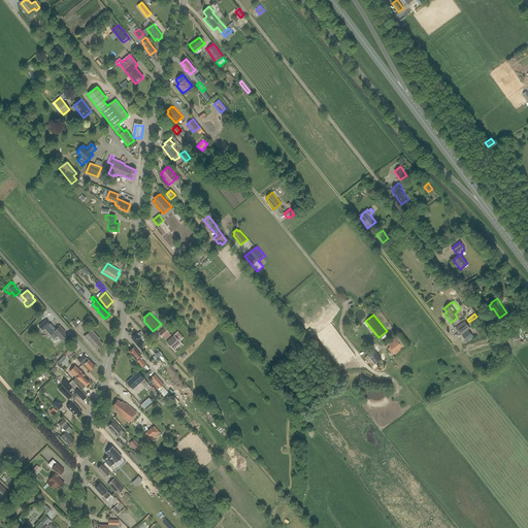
[(78,318),(73,322),(77,327),(83,323),(78,318)]
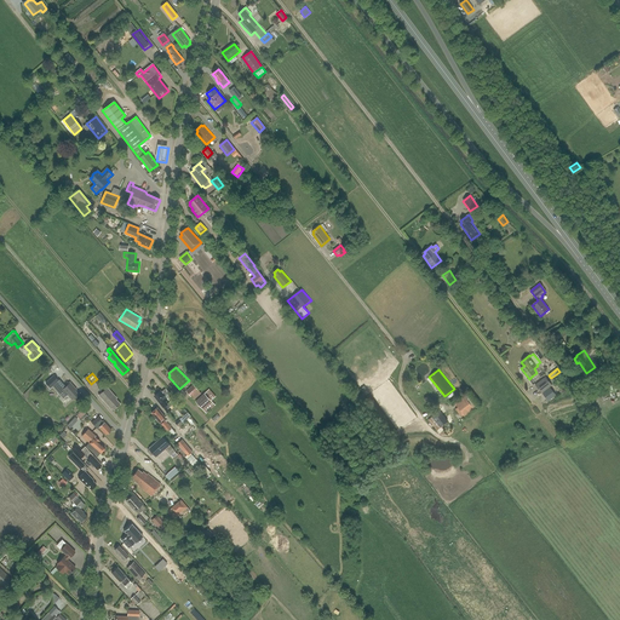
[(546,377),(535,385),(543,394),(552,385),(546,377)]
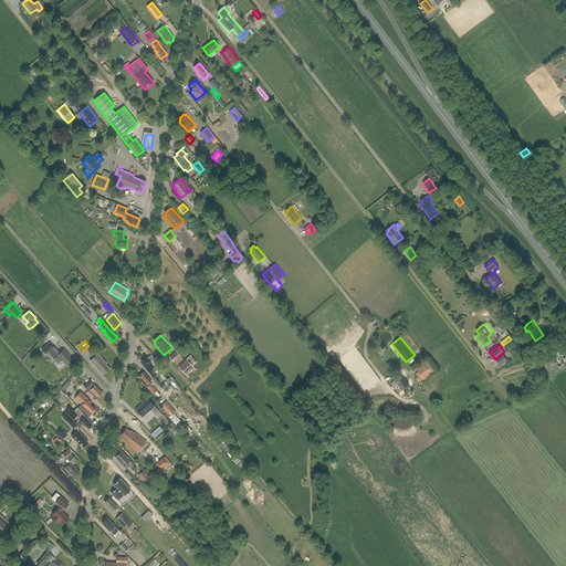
[(70,356),(64,349),(58,356),(65,365),(66,364),(67,365),(72,360),(69,357),(70,356)]
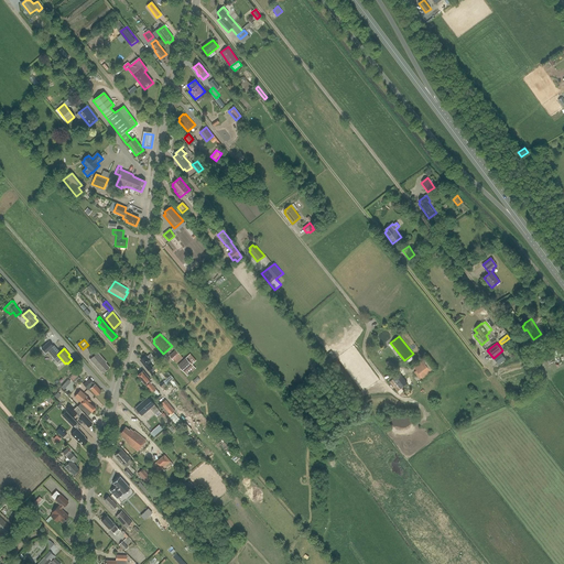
[(553,358),(563,354),(562,349),(552,353),(553,358)]
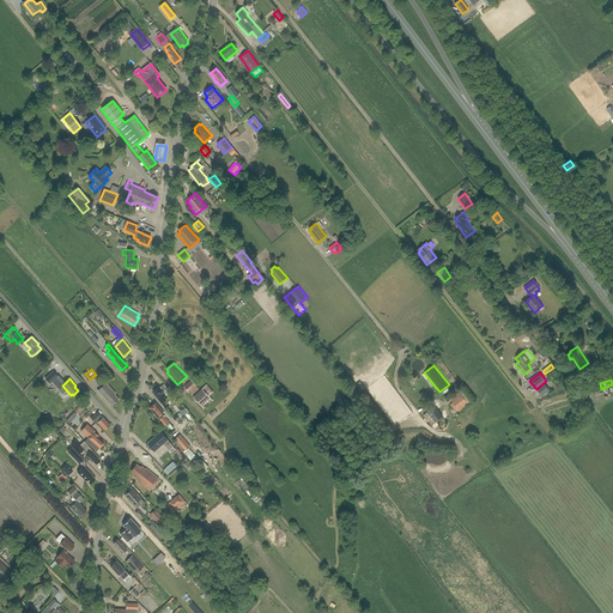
[(192,381),(184,387),(192,395),(199,389),(192,381)]
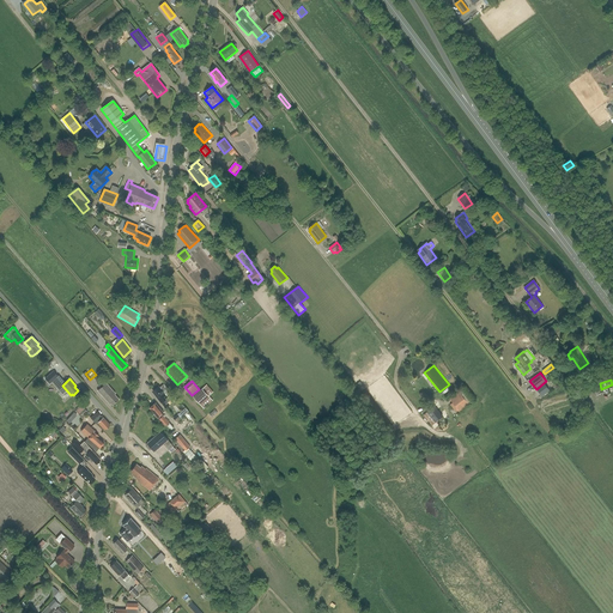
[(110,405),(111,404),(113,405),(119,400),(114,395),(115,394),(105,383),(103,386),(101,382),(97,384),(101,388),(97,390),(110,405)]
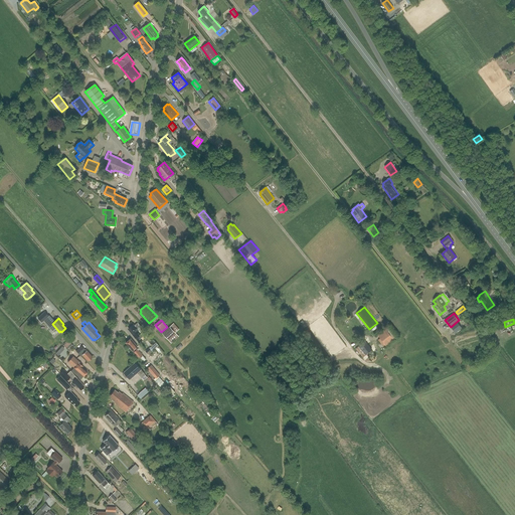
[(171,344),(179,337),(175,333),(179,330),(174,324),(162,334),(171,344)]
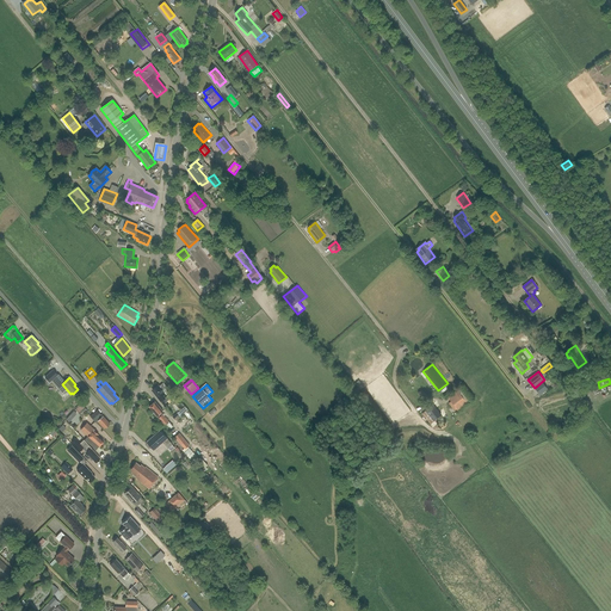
[(159,386),(153,390),(158,395),(156,396),(161,402),(165,407),(177,399),(172,393),(167,396),(159,386)]
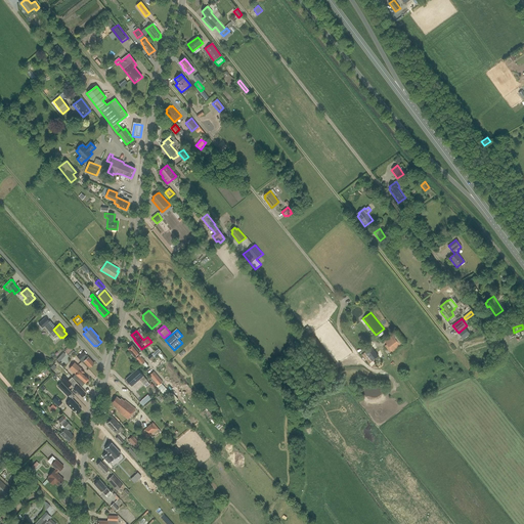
[(395,333),(383,343),(391,354),(403,344),(395,333)]
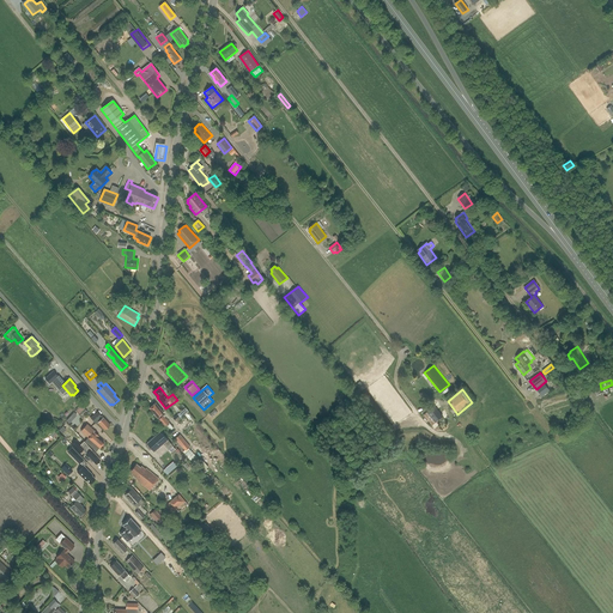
[(174,429),(162,414),(163,413),(156,404),(150,408),(157,418),(169,432),(174,429)]
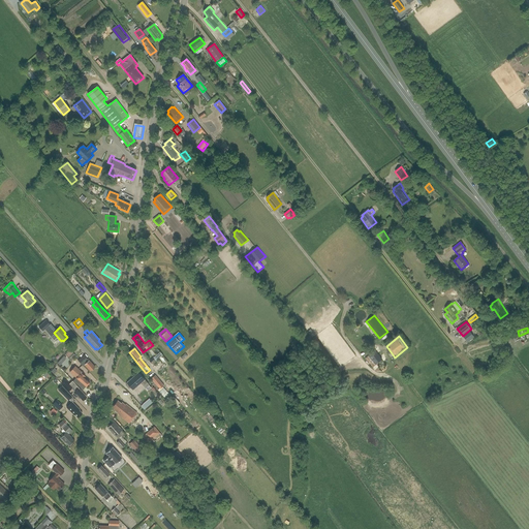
[(75,355),(70,350),(66,354),(71,360),(75,355)]
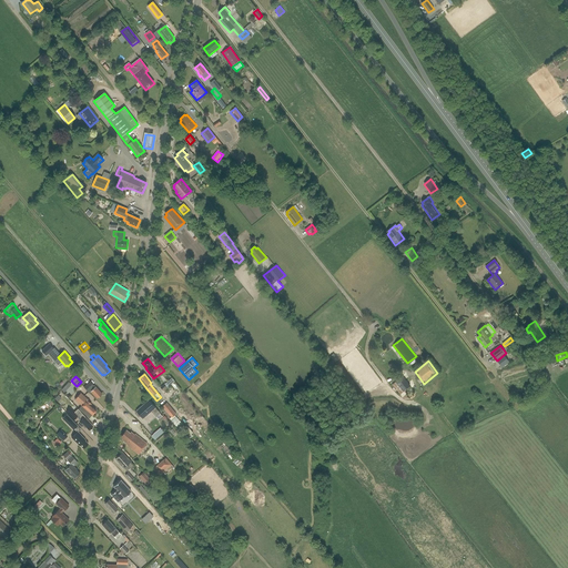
[(403,376),(392,385),(399,395),(411,386),(403,376)]
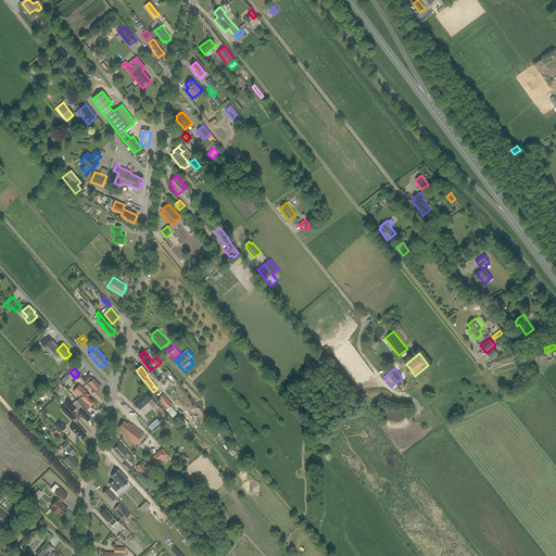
[(68,374),(62,380),(68,387),(75,380),(68,374)]
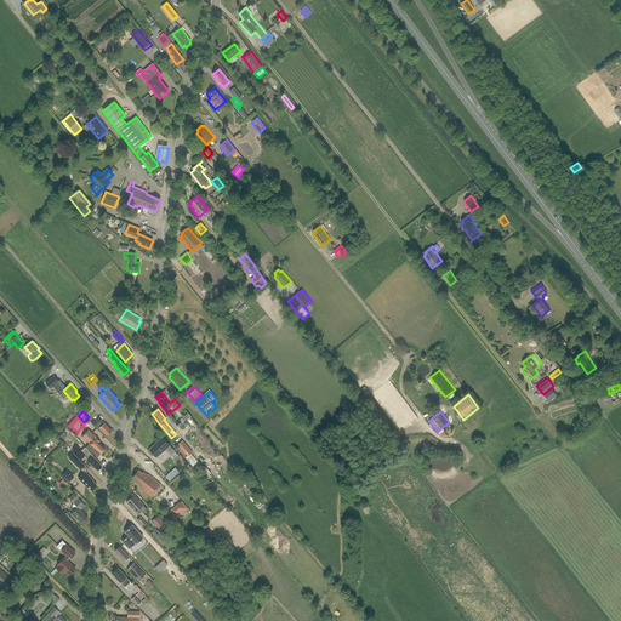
[(103,422),(102,422),(98,417),(92,423),(97,429),(98,428),(106,437),(112,431),(103,422)]
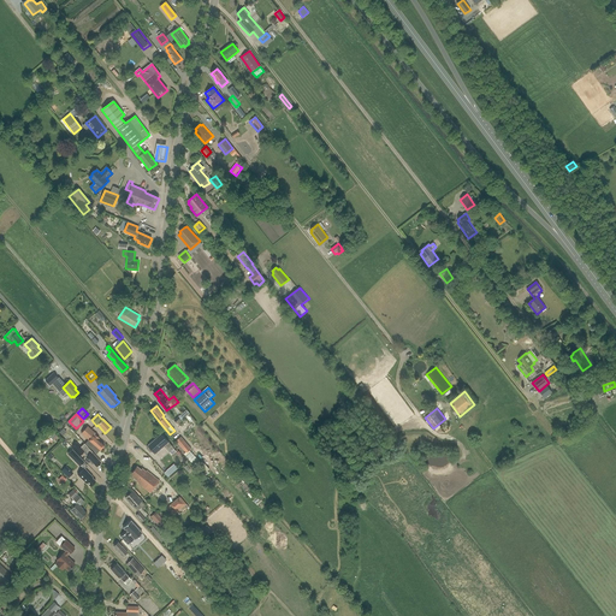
[(100,450),(105,445),(98,439),(99,438),(94,434),(95,433),(87,427),(81,433),(89,440),(86,444),(96,454),(100,450)]
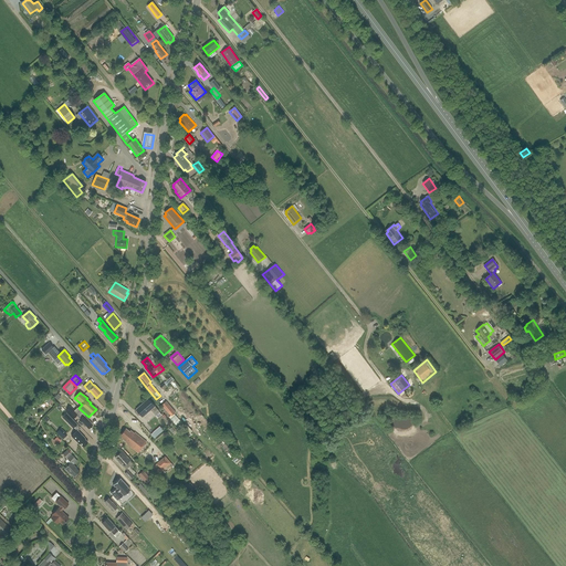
[(167,419),(163,413),(164,412),(160,408),(158,410),(148,399),(136,410),(135,411),(138,416),(140,415),(143,417),(150,410),(156,416),(160,420),(161,419),(164,421),(167,419)]
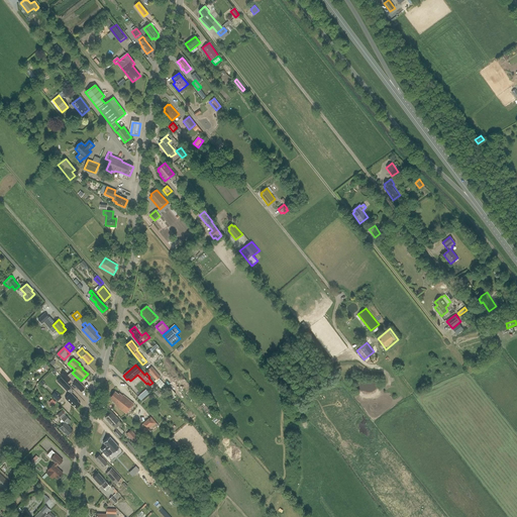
[(161,377),(151,367),(147,371),(157,381),(161,377)]
